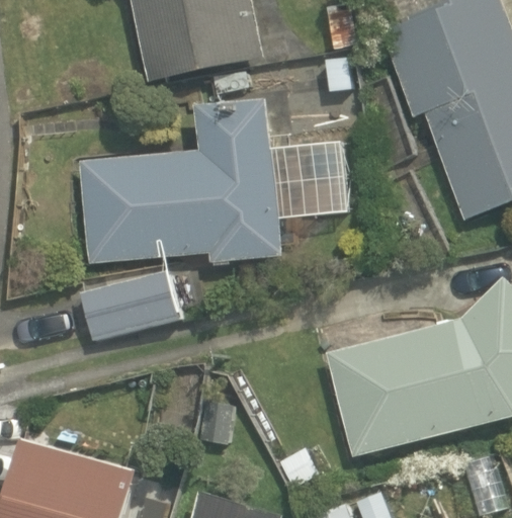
[(130,0),(147,81),(262,57),(250,0),(130,0)]
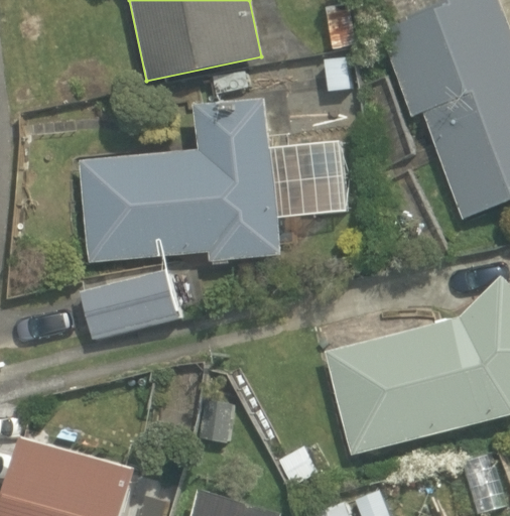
[(509,201),(509,29),(499,0),(450,0),(394,21),(396,25),(378,32),(409,117),(421,113),(461,221),(509,201)]
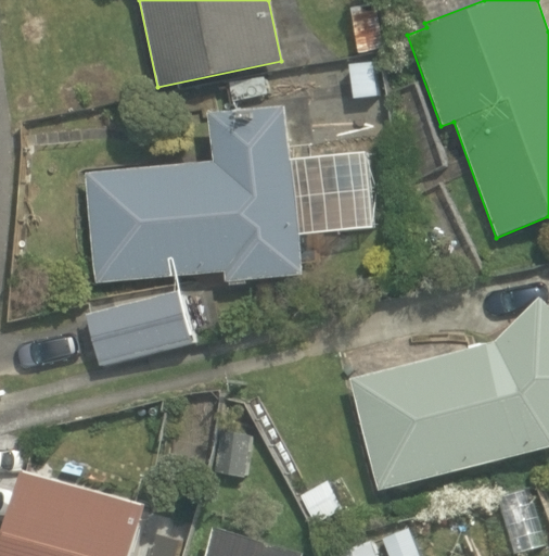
[(375,96),(371,61),(346,64),(349,99),(375,96)]
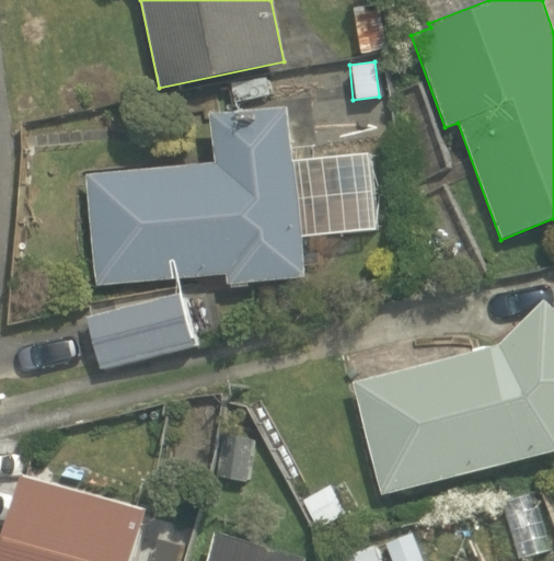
[(226,284),(304,277),(289,109),(209,114),(215,162),(84,174),(95,286),(224,274),(226,284)]
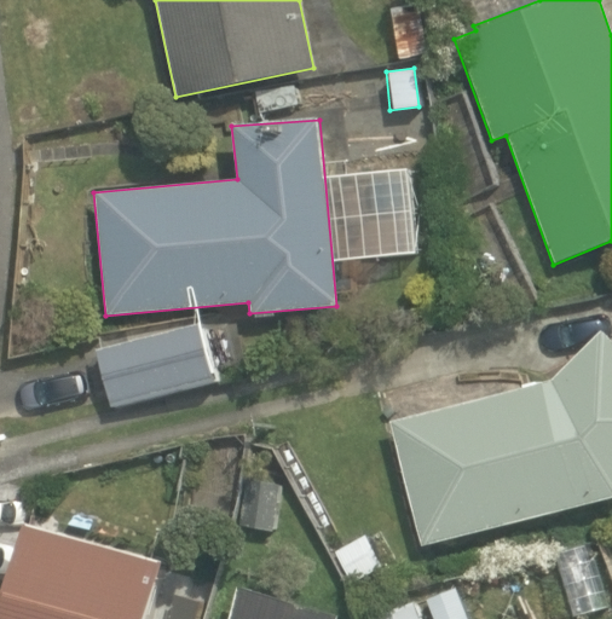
[(402,210),(399,178),(367,181),(369,213),(402,210)]
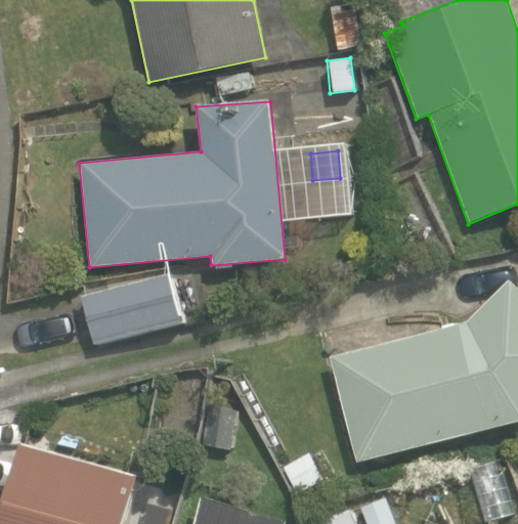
[(182,322),(169,273),(80,296),(92,346),(182,322)]
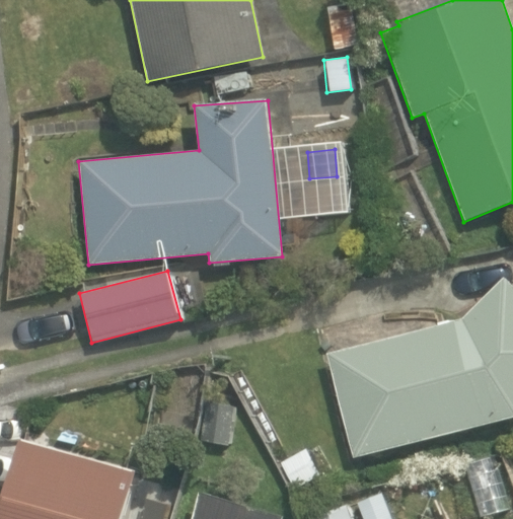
[(352,458),(512,417),(512,285),(505,277),(463,319),(327,353),(352,458)]
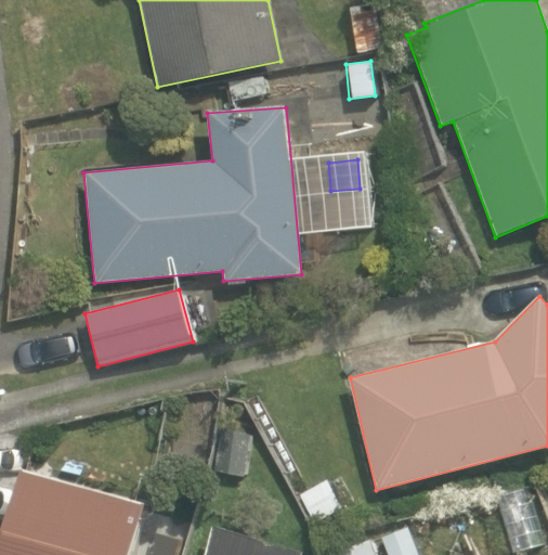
[(132,554),(148,501),(25,468),(0,554),(132,554)]
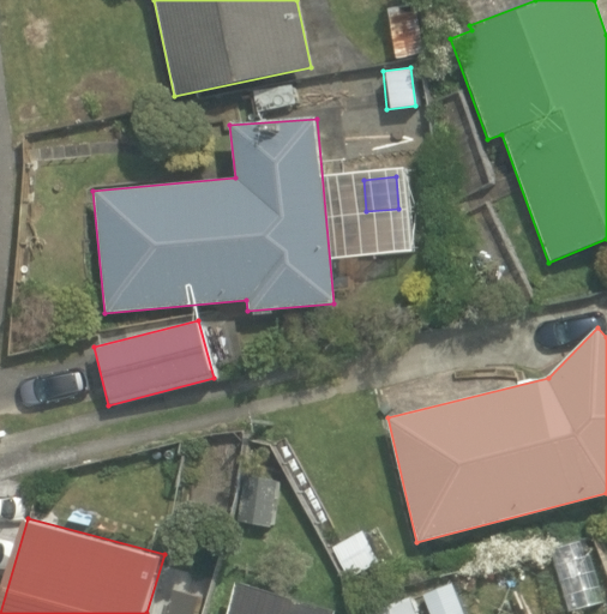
[(335,613),(337,609),(235,583),(226,613),(335,613)]
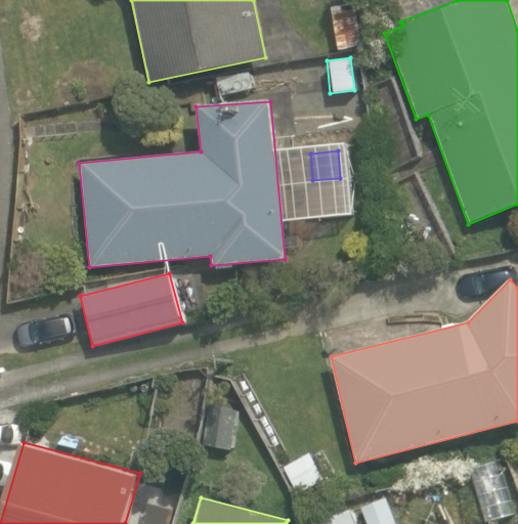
[(394,523),(384,497),(357,509),(363,523),(394,523)]
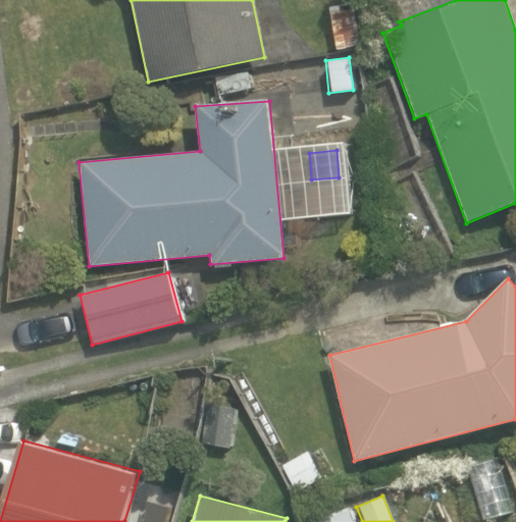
[(162,521),(166,508),(146,503),(140,521),(162,521)]
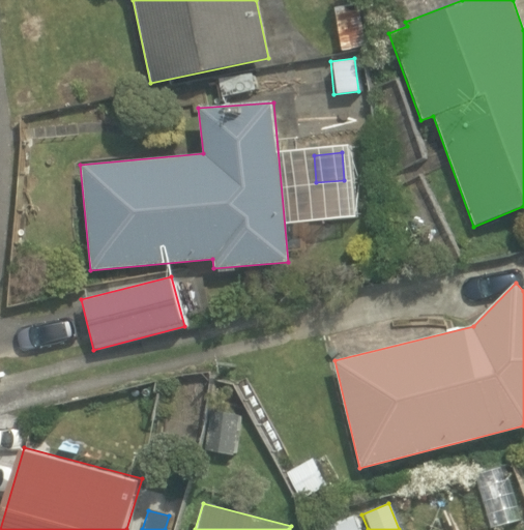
[(358,529),(353,514),(315,529),(358,529)]
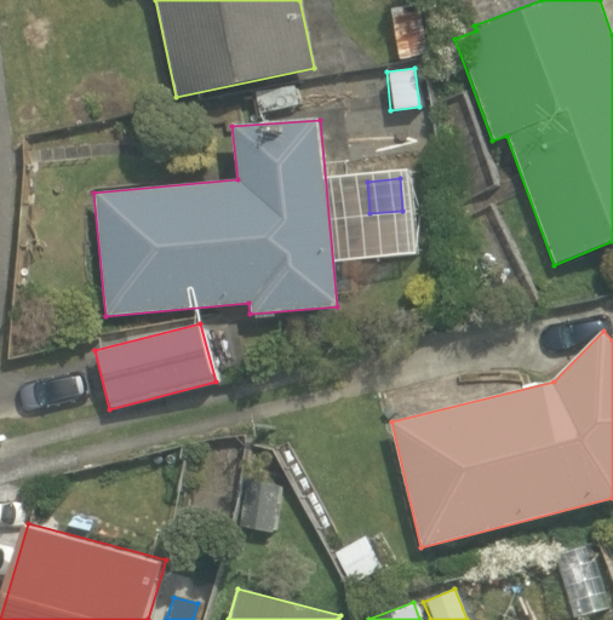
All buildings are outlined.
